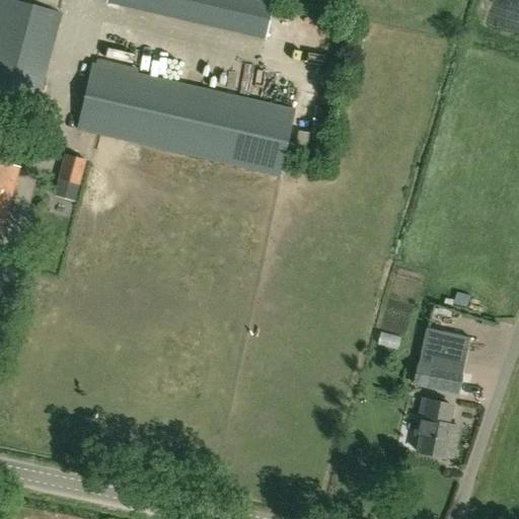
[(11,0),(0,0),(0,91),(35,101),(60,13),(11,0)]
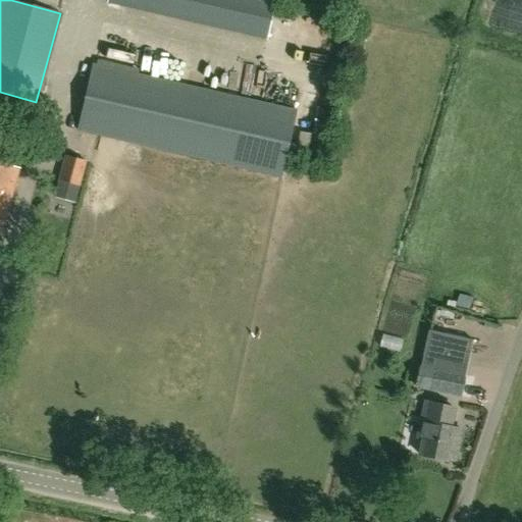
[(266,37),(274,1),(269,0),(105,0),(106,1),(266,37)]
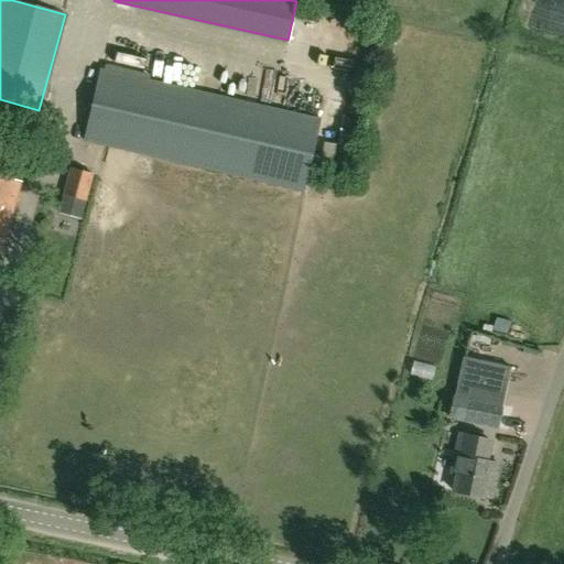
[(336,41),(361,43),(362,35),(337,33),(336,41)]
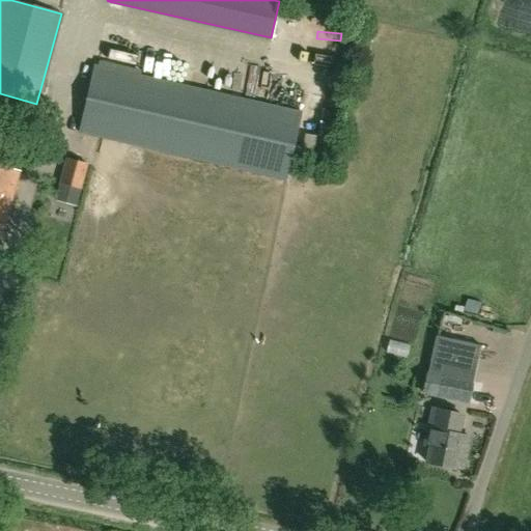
[(284,178),(300,111),(93,64),(78,132),(284,178)]
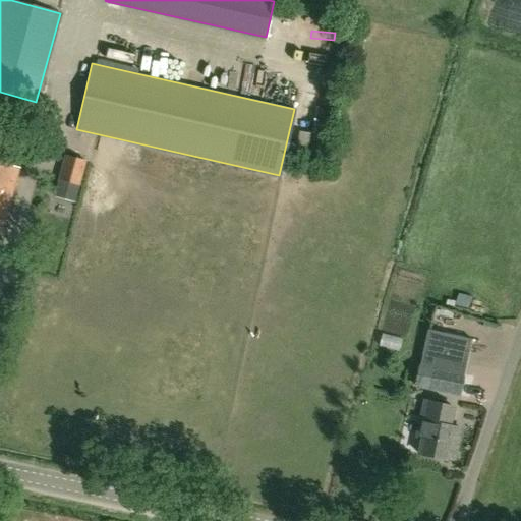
[(73,204),(78,184),(84,160),(64,155),(53,197),(73,204)]
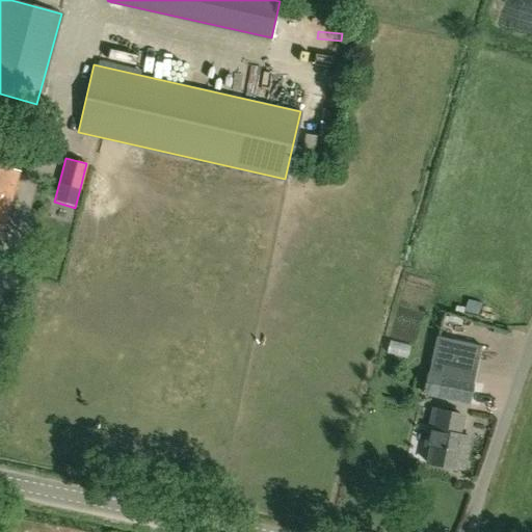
[(0,202),(9,205),(18,173),(0,166),(0,202)]
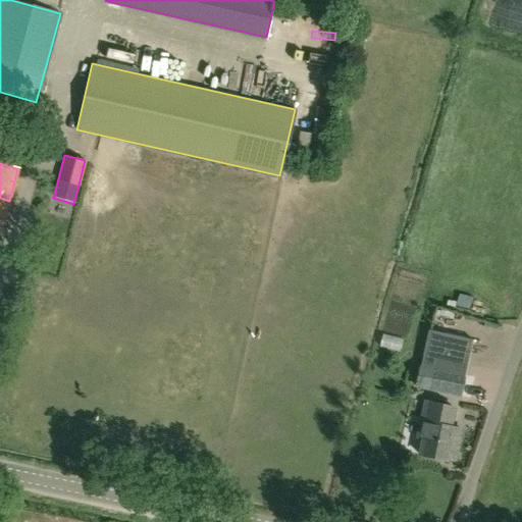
[(0,232),(1,232),(9,201),(0,198),(0,232)]
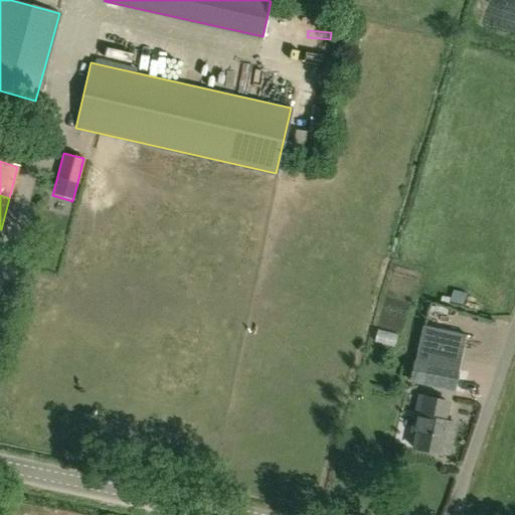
[(455,301),(455,312),(484,312),(484,300),(455,301)]
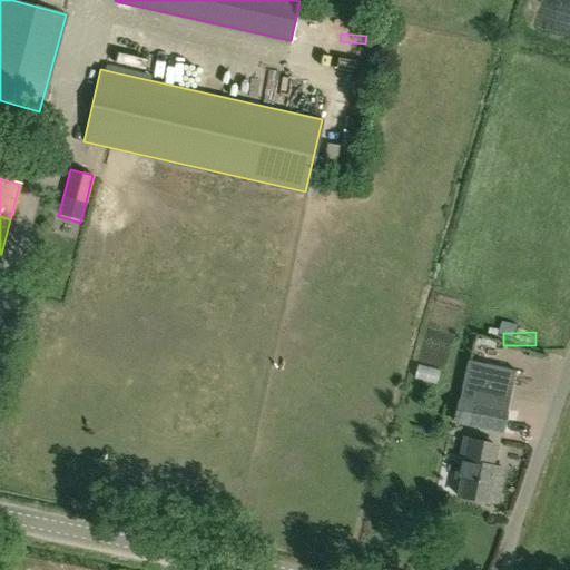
[(468,361),(459,400),(457,400),(452,421),(467,424),(467,425),(502,433),(516,371),(468,361)]
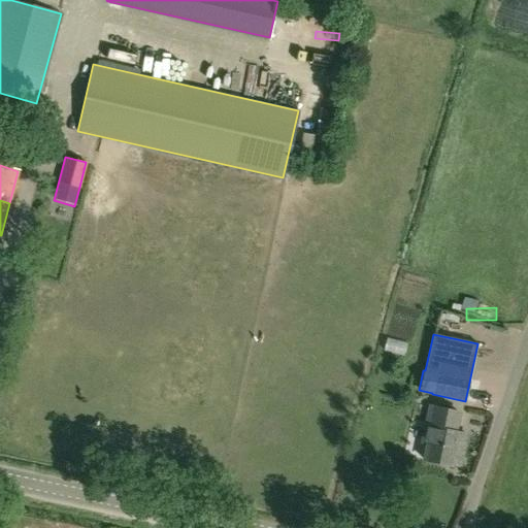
[(423,459),(450,465),(451,462),(458,464),(462,446),(455,443),(458,431),(454,430),(458,411),(443,408),(430,405),(422,442),(427,443),(423,459)]
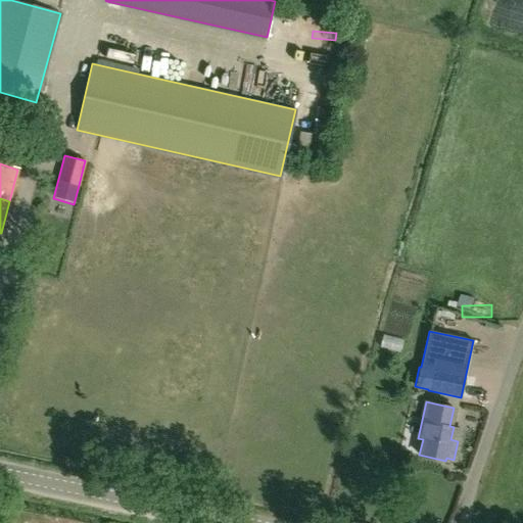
All buildings are outlined.
